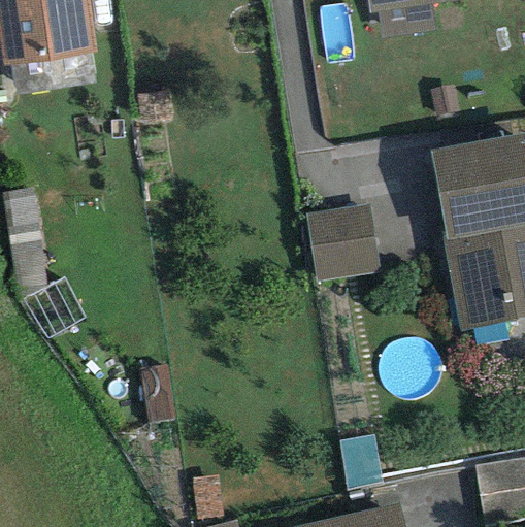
[(0,0),(0,36),(4,65),(98,52),(90,0),(0,0)]
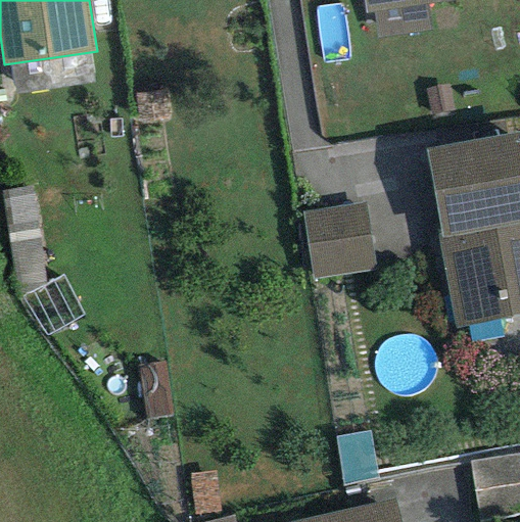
[(365,0),(367,11),(375,10),(378,38),(431,31),(428,2),(441,0),(365,0)]
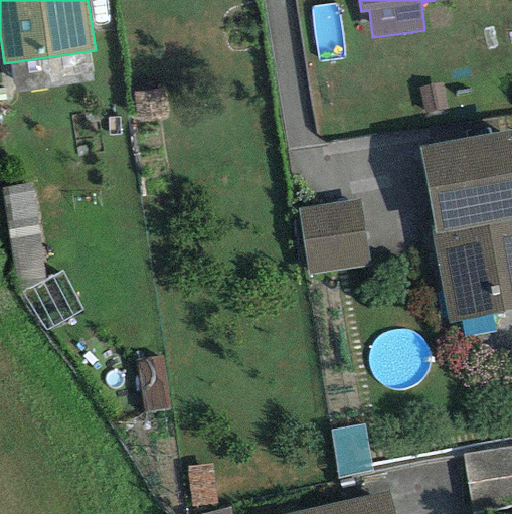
[(511,130),(419,146),(436,232),(432,232),(448,323),(511,311),(511,130)]
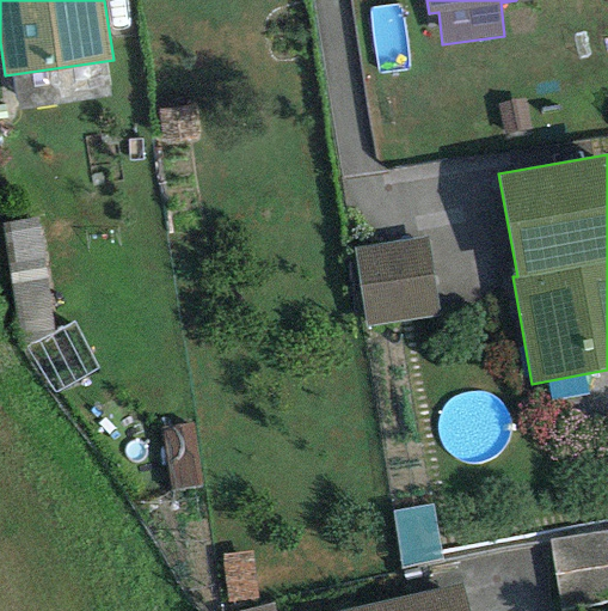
[(41,217),(4,222),(20,347),(54,333),(41,217)]
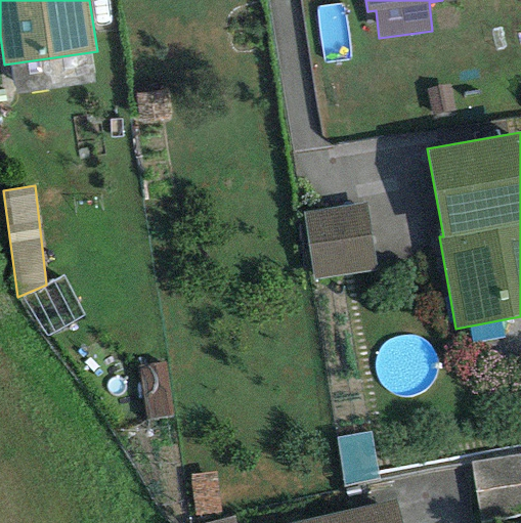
[(367,203),(304,212),(314,279),(378,270),(367,203)]
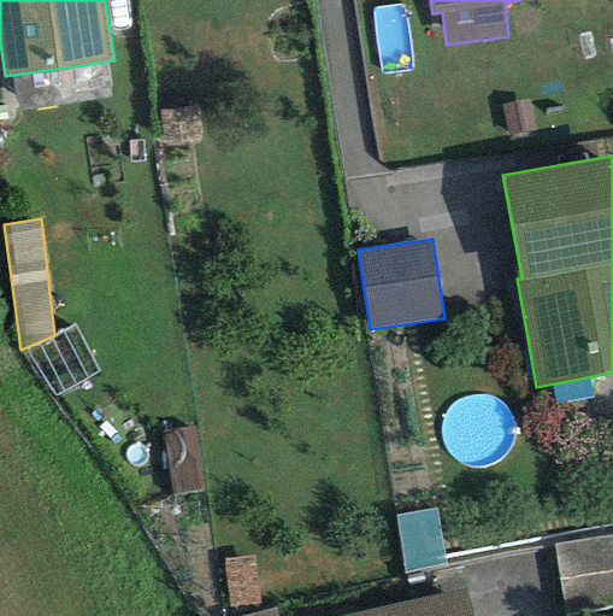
[(196,427),(164,430),(172,493),(205,490),(196,427)]
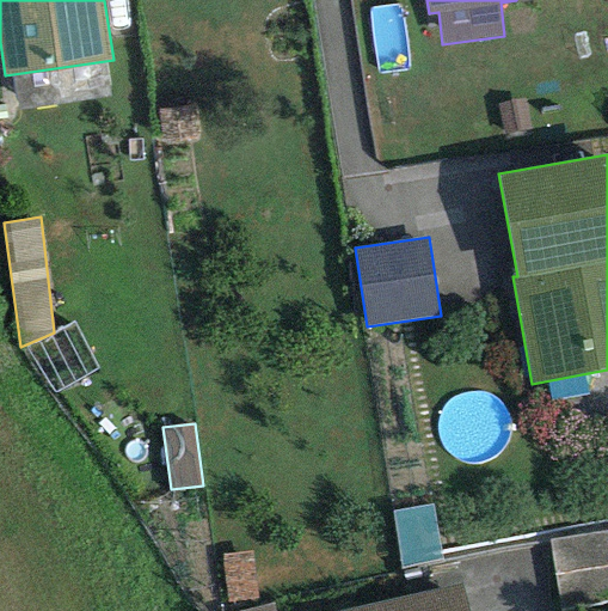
[(434,503),(394,511),(403,568),(444,561),(434,503)]
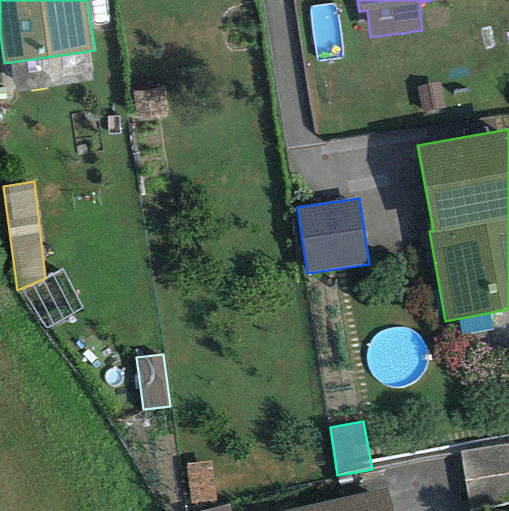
[(508,442),(461,450),(471,509),(508,502),(508,442)]
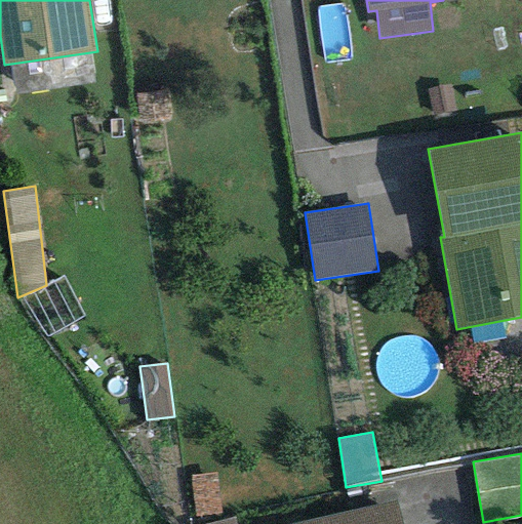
[(218,473),(192,475),(196,518),(223,515),(218,473)]
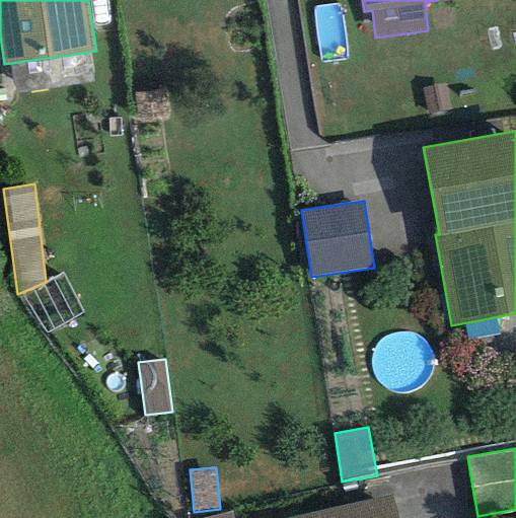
[(397,517),(392,495),(284,517),(397,517)]
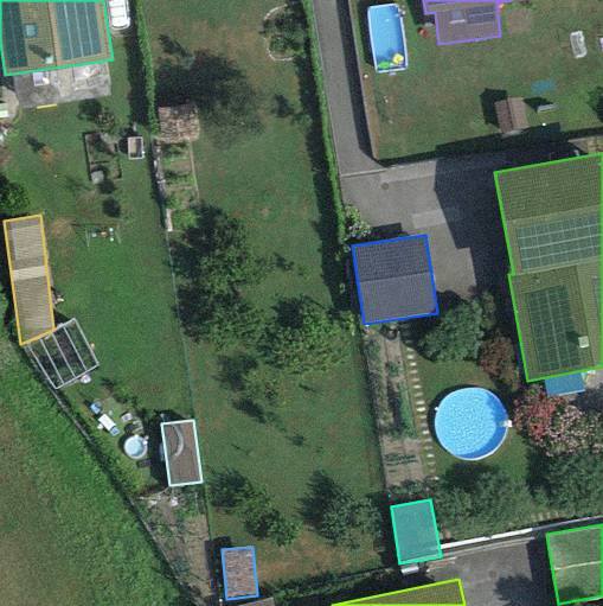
All buildings are outlined.
